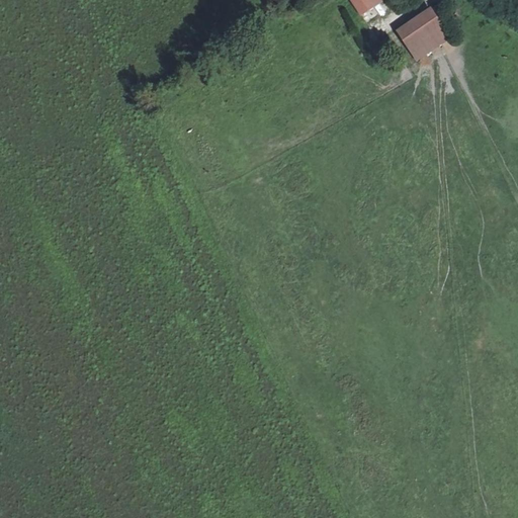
[(348,0),(357,14),(371,7),(366,0),(348,0)]
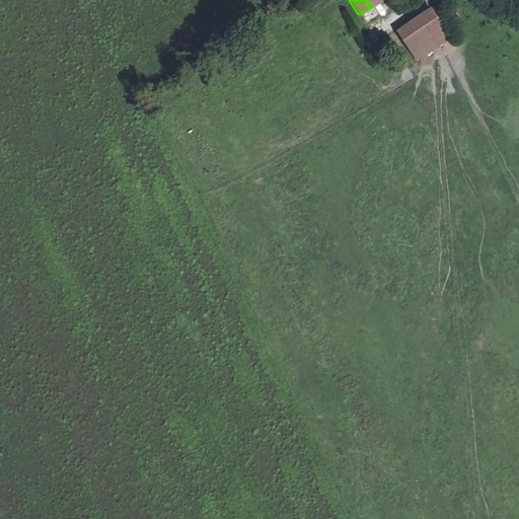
[(364,13),(367,20),(381,14),(378,6),(364,13)]
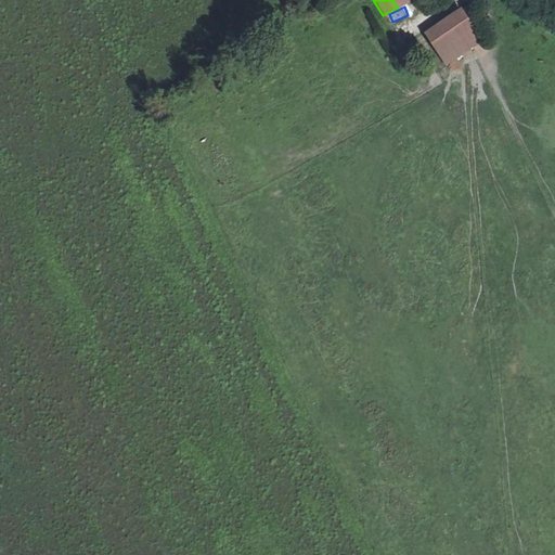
[(480,40),(462,10),(426,33),(446,66),(480,41),(480,40)]
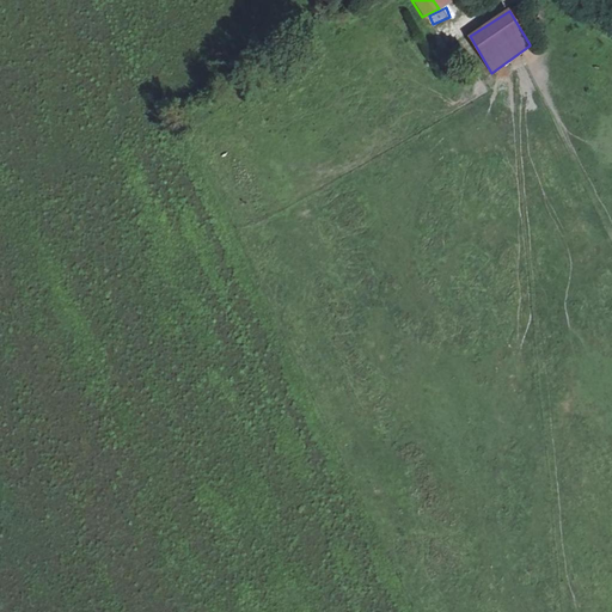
[(451,50),(460,65),(470,59),(460,44),(451,50)]
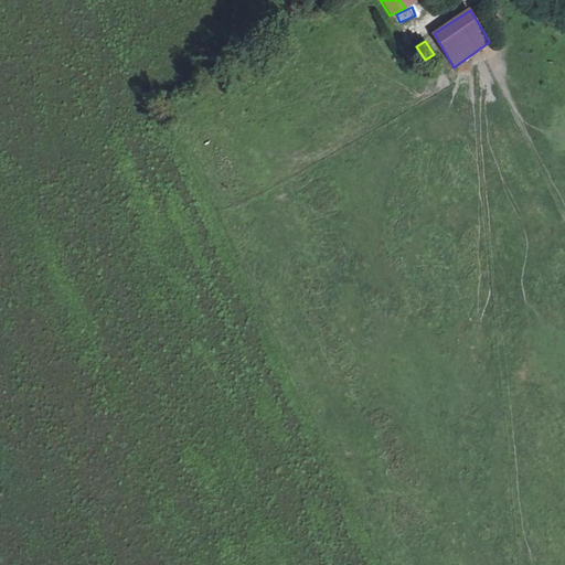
[(425,60),(416,46),(406,54),(415,66),(425,60)]
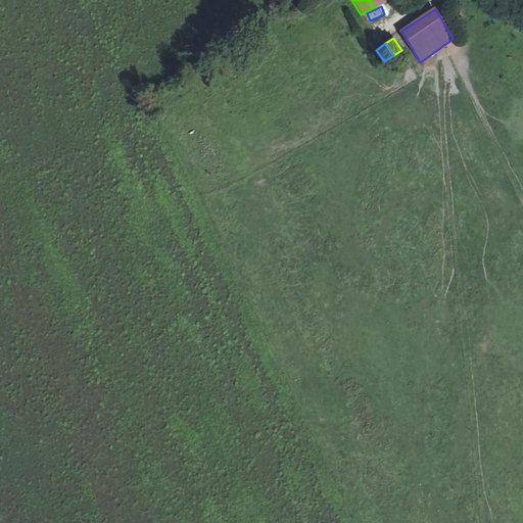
All buildings are outlined.
